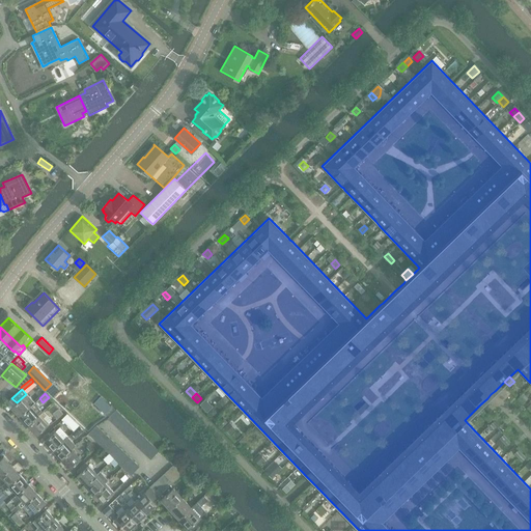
[(523,393),(519,396),(524,402),(528,398),(523,393)]
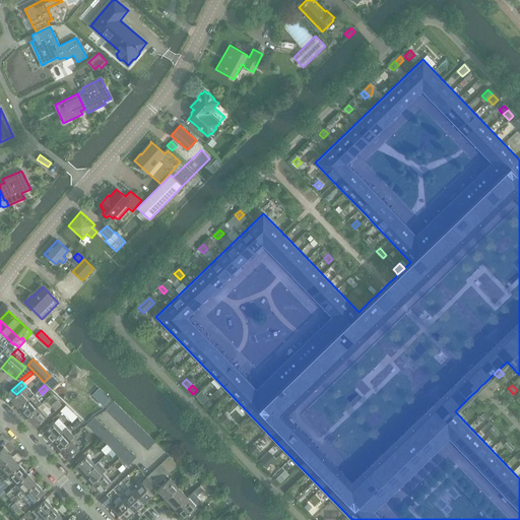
[(16,394),(11,398),(19,407),(34,394),(25,386),(16,394)]
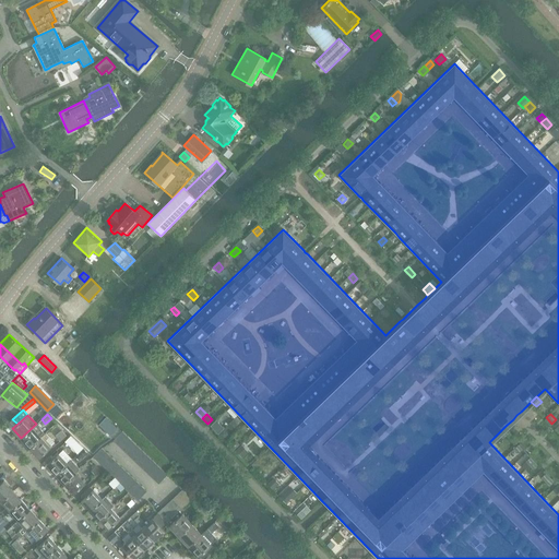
[(216,420),(211,426),(218,435),(223,429),(224,428),(216,420)]
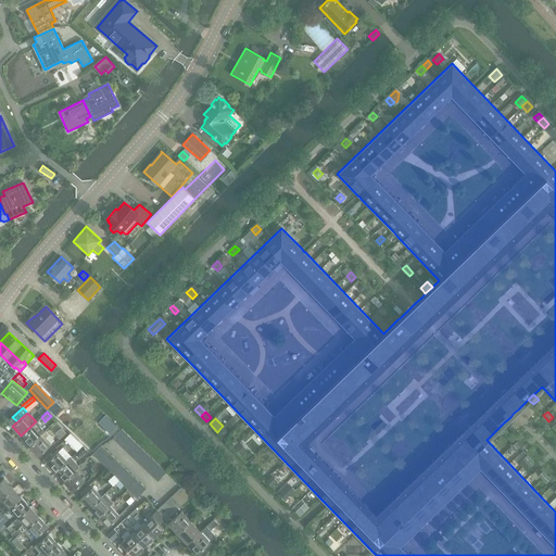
[(45,431),(36,421),(21,436),(29,445),(46,431),(46,430),(45,431)]
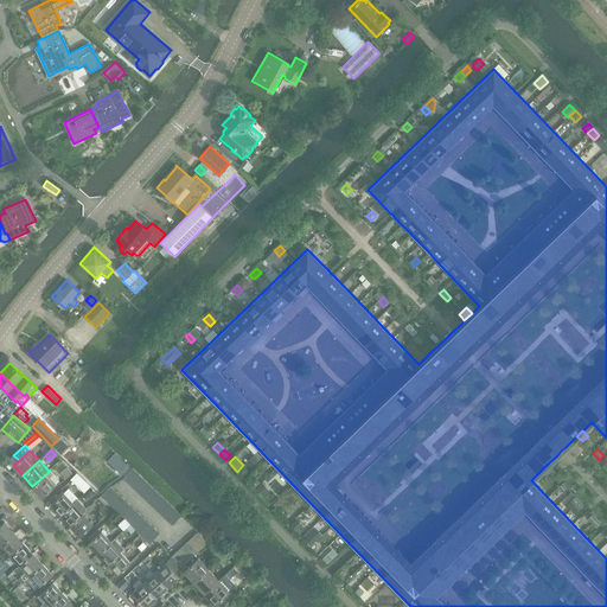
[(242,466),(237,472),(242,477),(248,472),(242,466)]
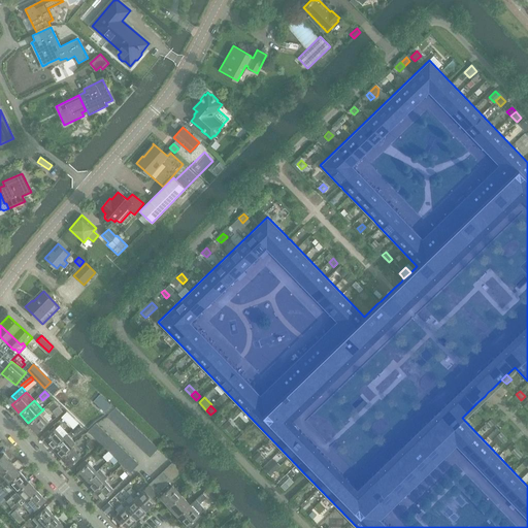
[(57,417),(63,411),(58,406),(53,411),(57,417)]
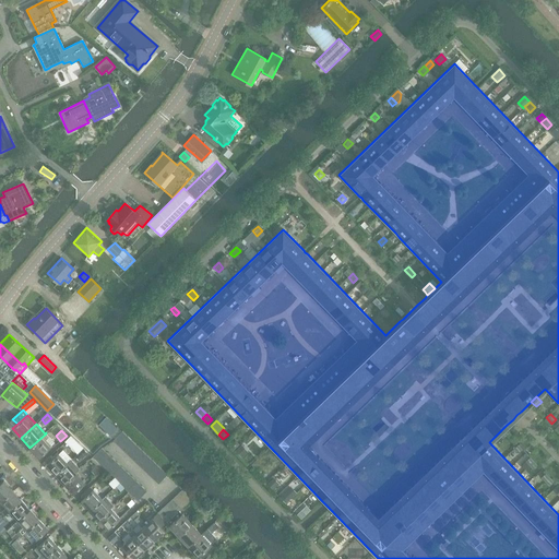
[(122,431),(114,440),(118,445),(127,436),(122,431)]
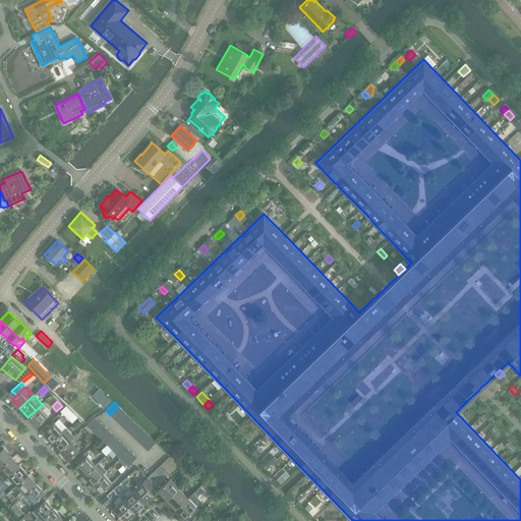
[(36,426),(51,412),(43,404),(27,417),(36,426)]
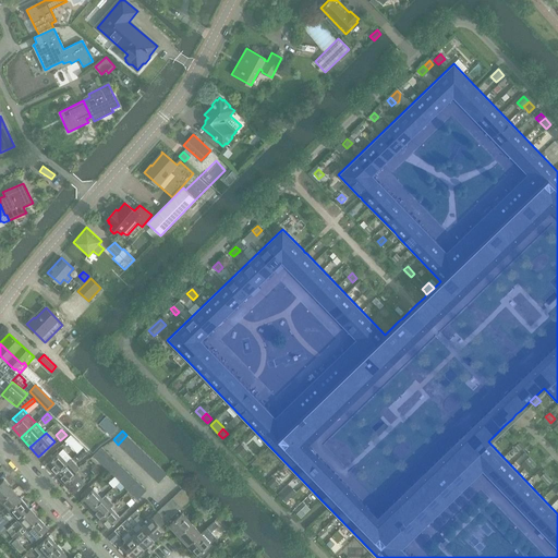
[(126,435),(118,445),(123,449),(132,440),(126,435)]
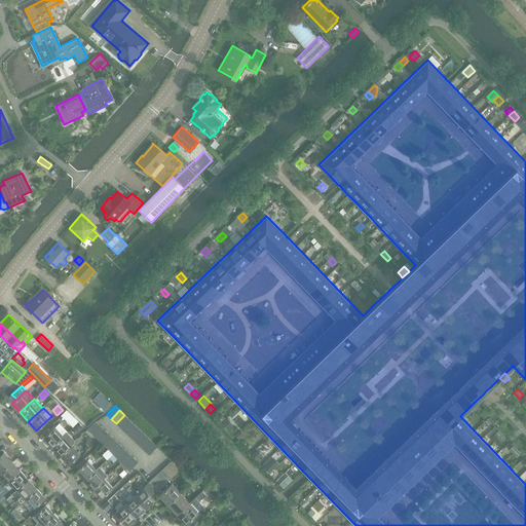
[(217,419),(221,424),(227,419),(222,414),(217,419)]
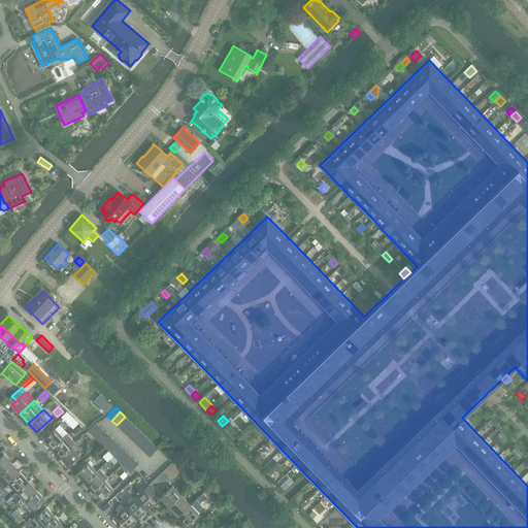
[(125,417),(117,425),(122,430),(130,421),(125,417)]
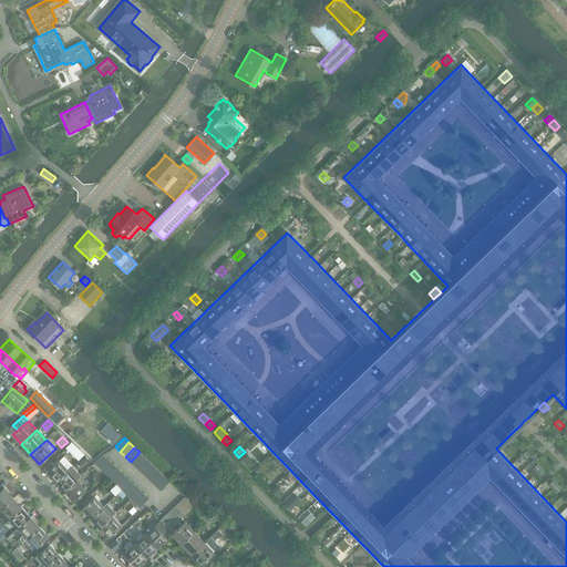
[(79,451),(74,455),(79,461),(83,456),(79,451)]
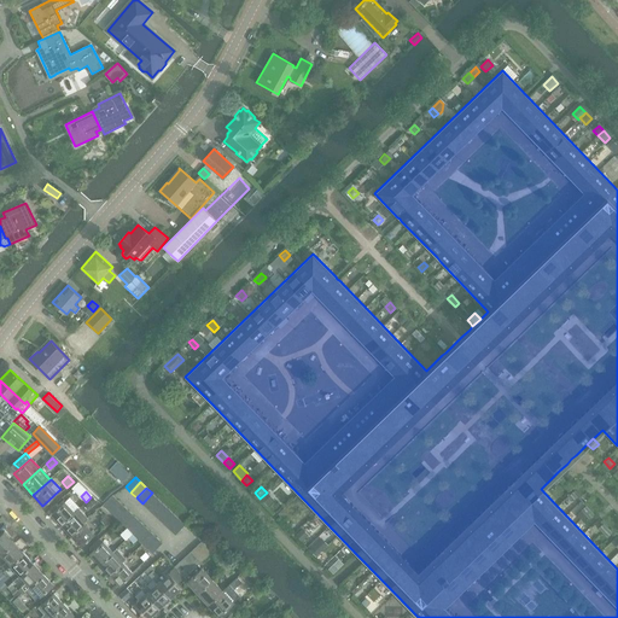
[(267,493),(260,499),(264,503),(272,497),(267,491),(267,493)]
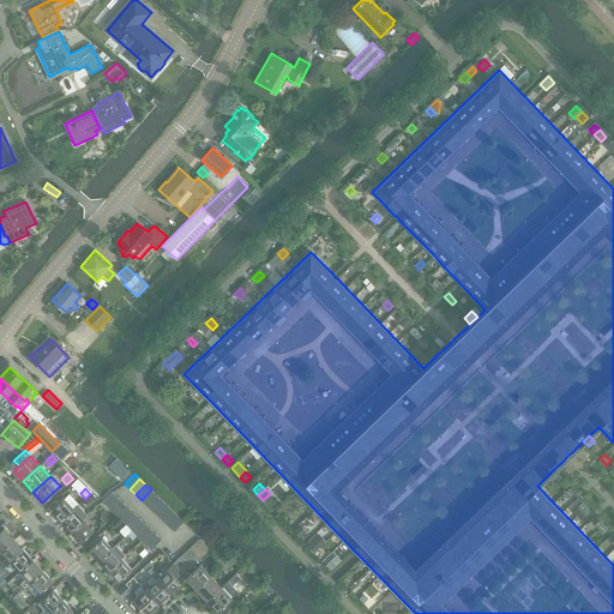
[(151,489),(142,500),(146,505),(156,495),(151,489)]
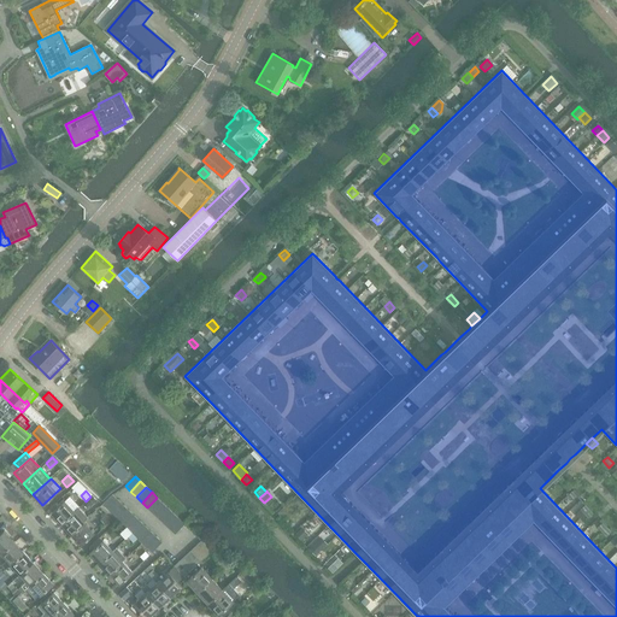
[(103,504),(107,510),(118,500),(112,494),(103,504)]
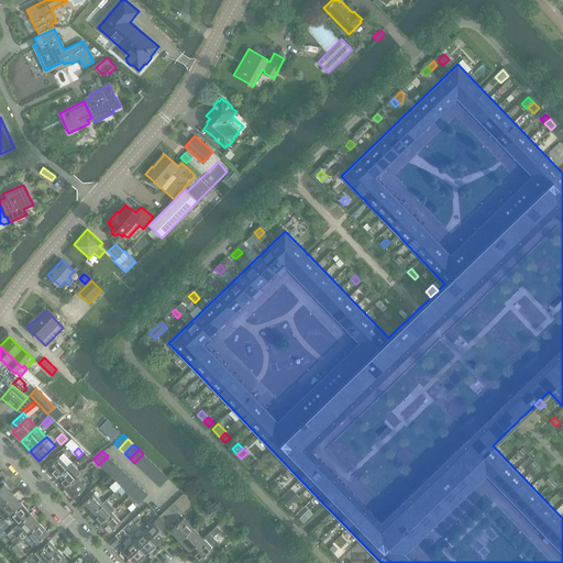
[(89,456),(86,452),(84,454),(83,453),(78,457),(83,463),(87,459),(89,456)]
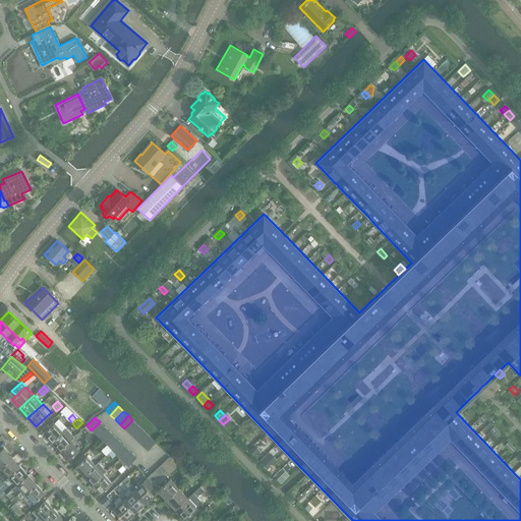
[(53,419),(38,432),(39,433),(41,436),(44,432),(55,422),(53,419)]
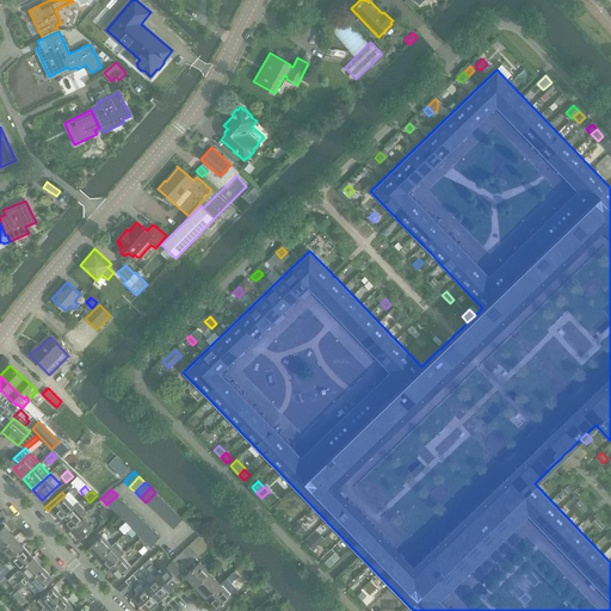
[(155,493),(146,503),(152,508),(161,498),(155,493)]
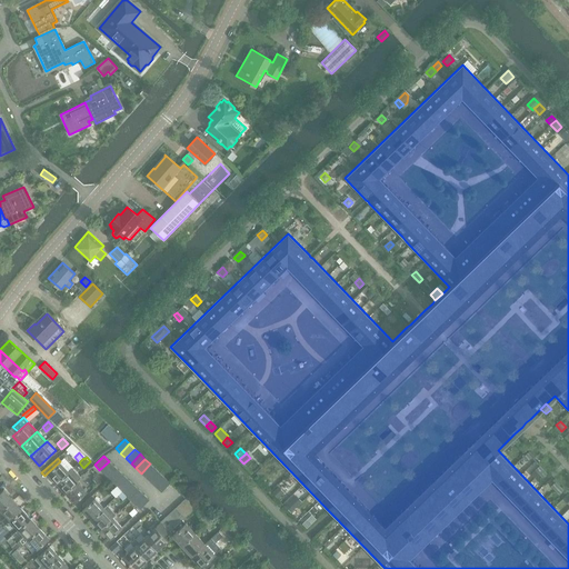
[(60,461),(48,472),(57,482),(69,471),(60,461)]
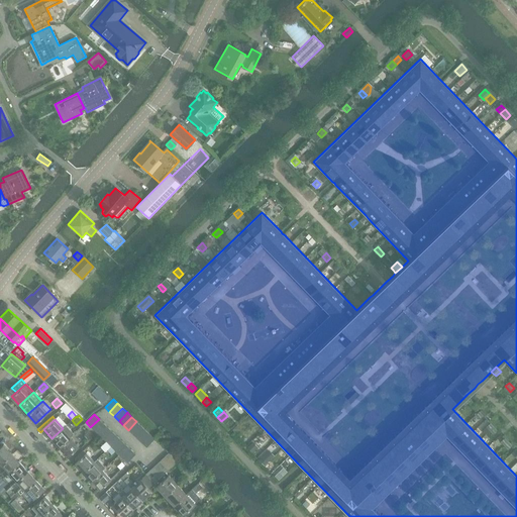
[(90,427),(95,431),(103,423),(99,419),(90,427)]
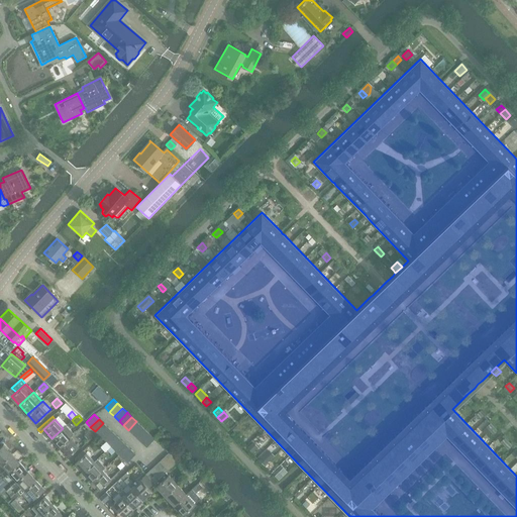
[(136,421),(128,430),(132,434),(141,426),(136,421)]
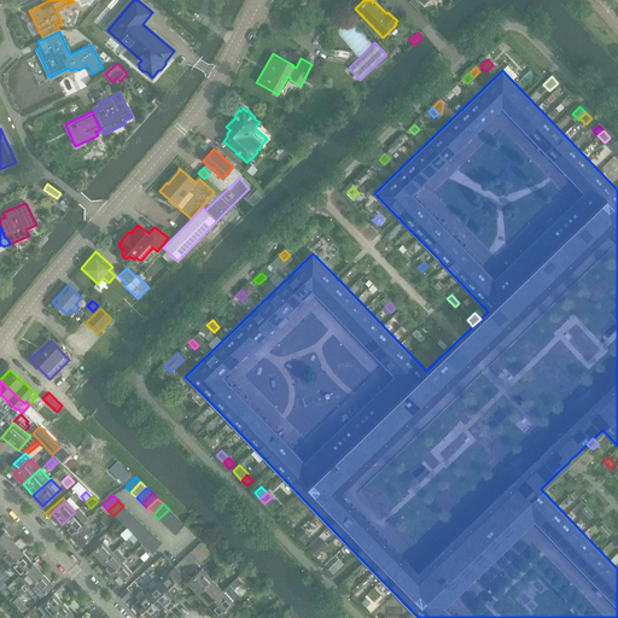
[(114,516),(120,522),(129,511),(123,506),(114,516)]
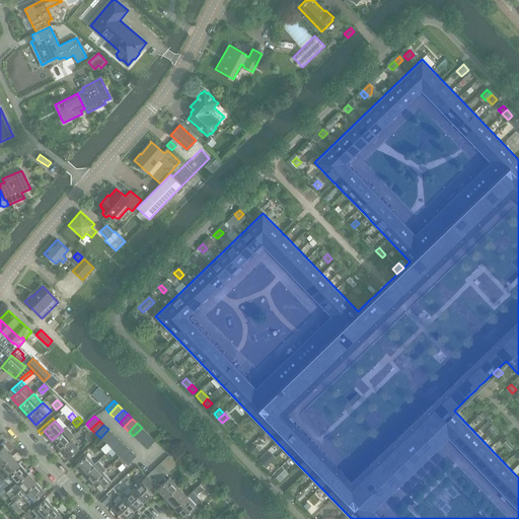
[(142,428),(133,436),(138,440),(146,432),(142,428)]
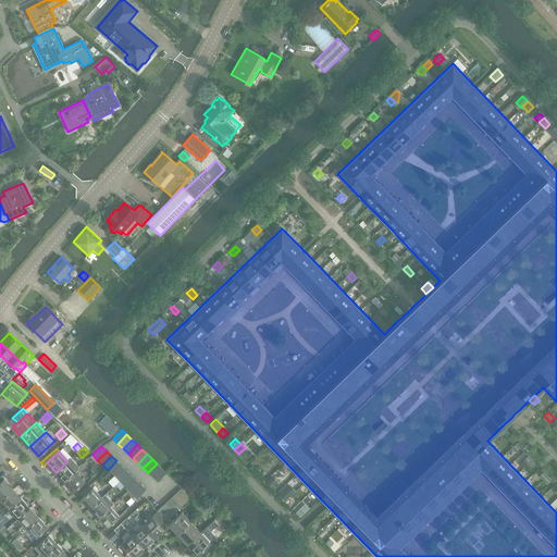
[(108,470),(112,474),(121,466),(116,460),(108,470)]
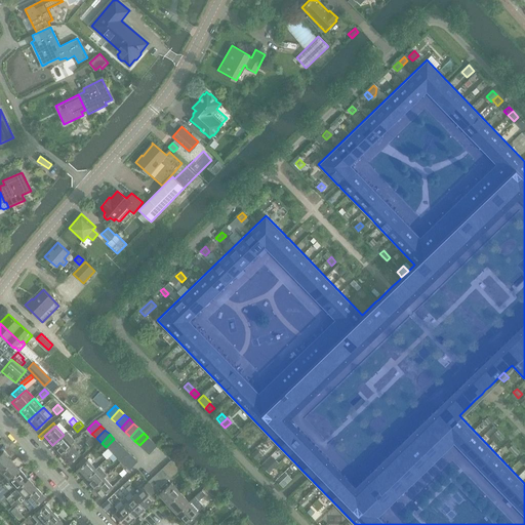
[(52,445),(61,454),(72,444),(64,435),(52,445)]
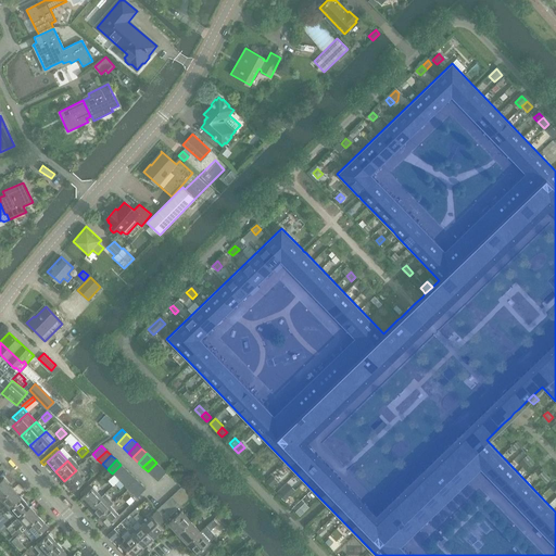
[(156,463),(148,471),(153,477),(162,468),(156,463)]
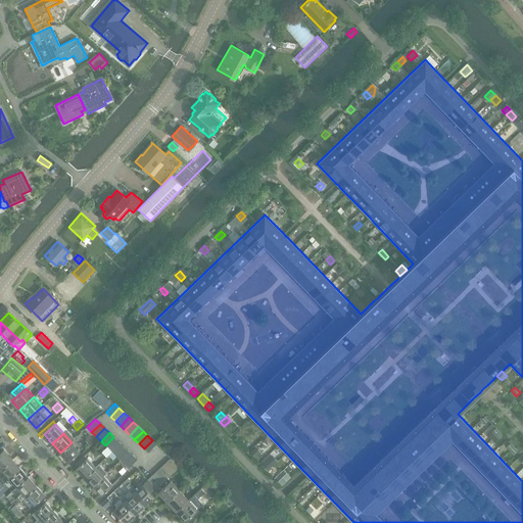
[(94,442),(90,437),(86,441),(90,445),(94,442)]
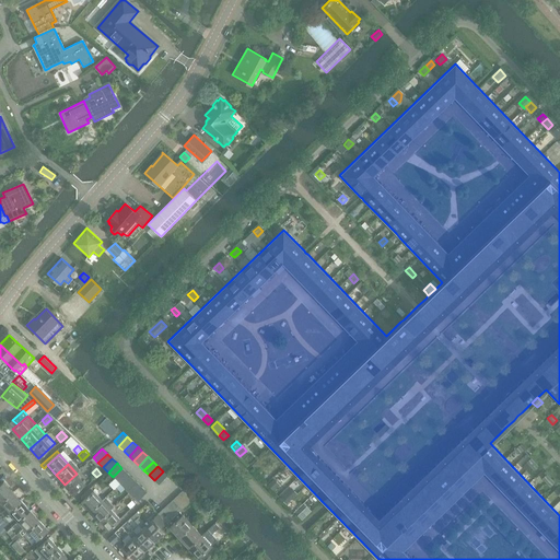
[(113,477),(115,479),(118,482),(127,473),(121,468),(113,477)]
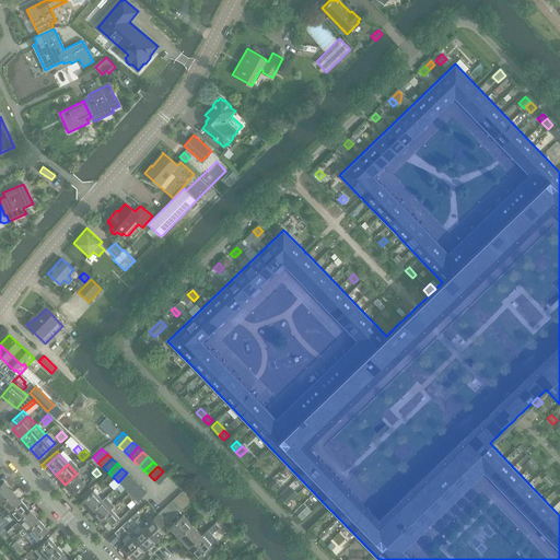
[(163,471),(154,480),(159,485),(167,476),(163,471)]
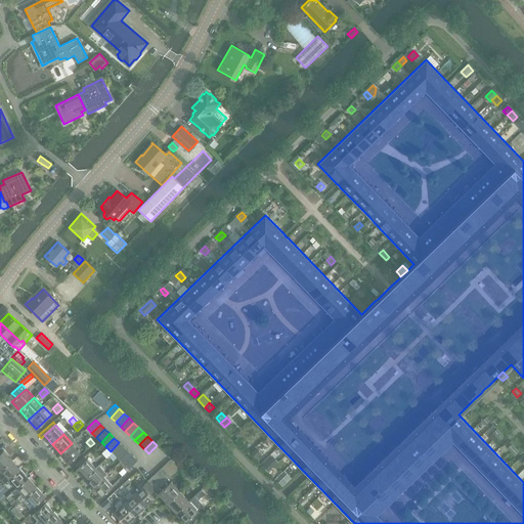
[(111,451),(112,452),(115,455),(124,447),(119,442),(111,451)]
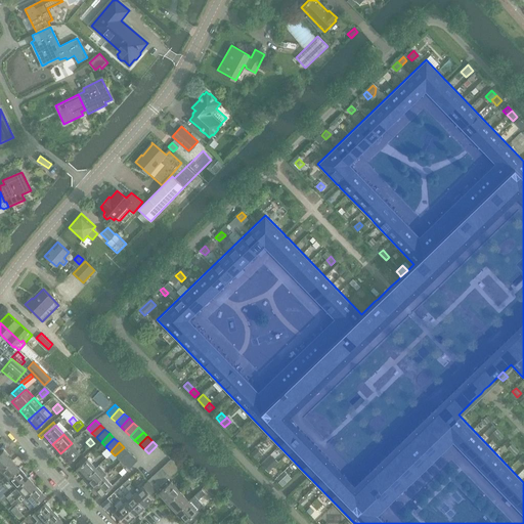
[(60,453),(69,462),(80,451),(72,443),(60,453)]
